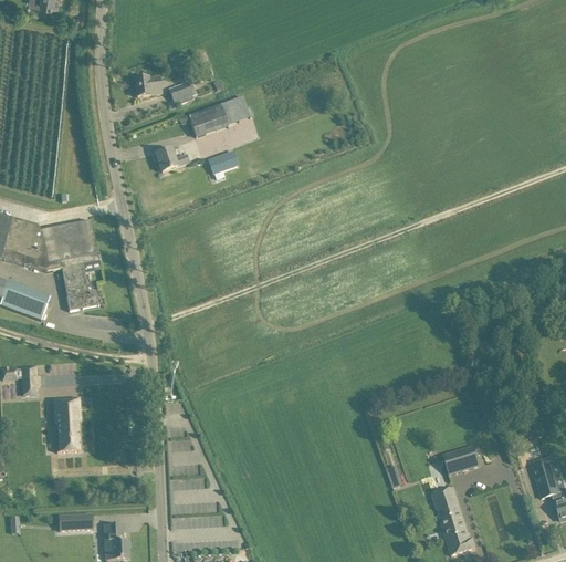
[(148,76),(148,75),(135,77),(137,95),(150,93),(161,91),(159,74),(148,76)]
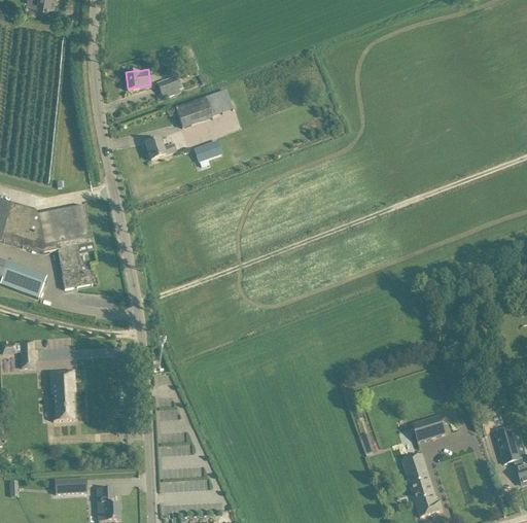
[(178,73),(156,80),(161,92),(156,94),(157,98),(180,91),(179,89),(183,88),(178,73)]
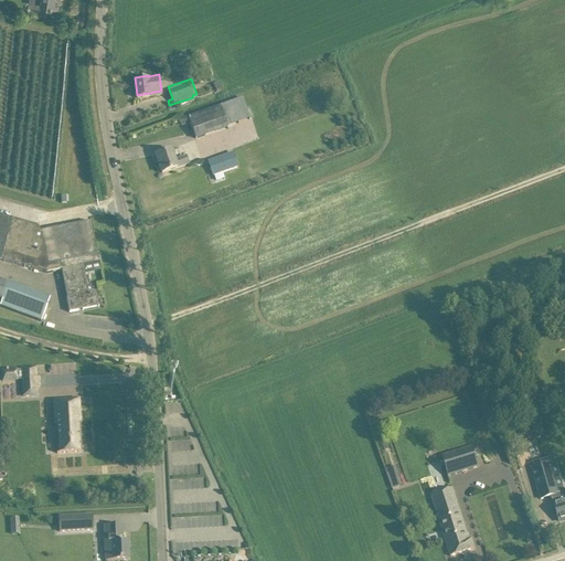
[(220,103),(188,114),(189,117),(195,135),(227,124),(220,103)]
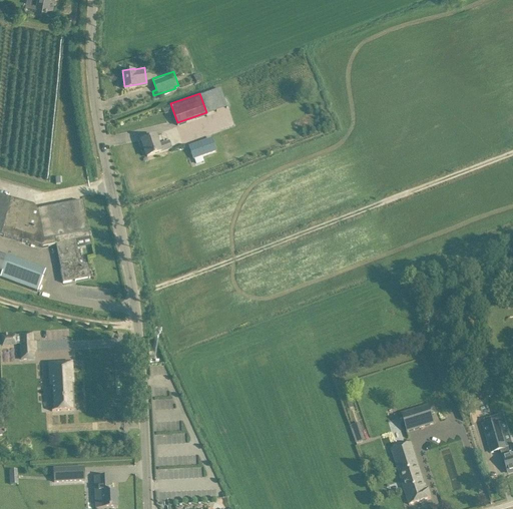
[(155,133),(144,137),(141,137),(147,153),(170,145),(168,138),(158,142),(155,133)]
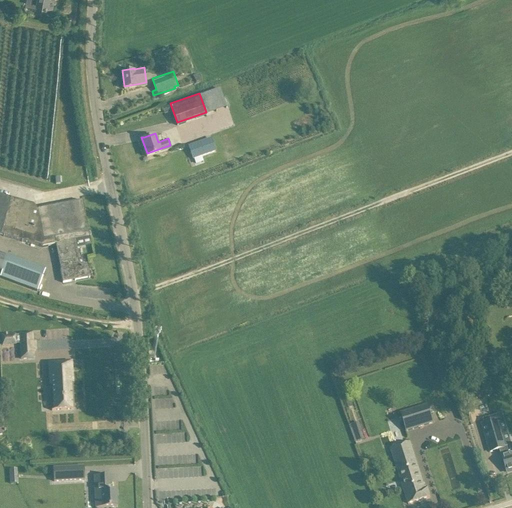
[(210,135),(189,143),(193,155),(215,148),(210,135)]
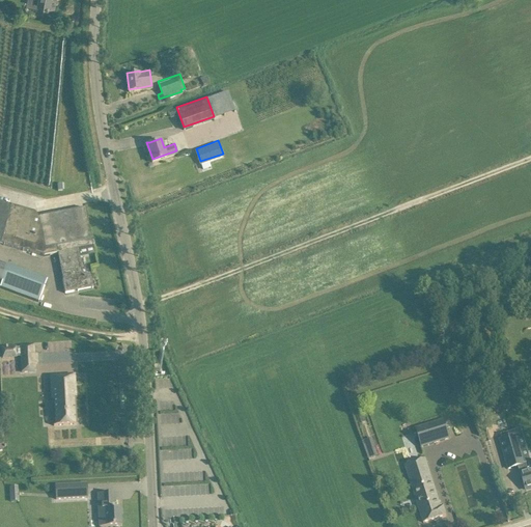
[(34,210),(0,199),(0,240),(45,253),(57,250),(65,289),(92,284),(90,270),(83,272),(78,246),(93,244),(92,241),(94,241),(94,237),(91,237),(85,204),(38,214),(34,210)]
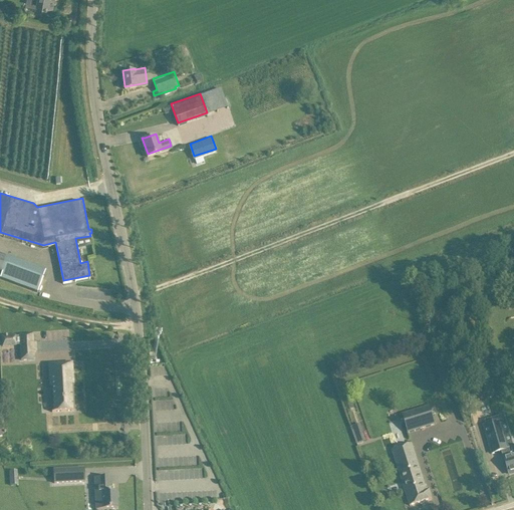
[(45,268),(7,254),(1,271),(0,273),(0,275),(37,289),(39,284),(45,268)]
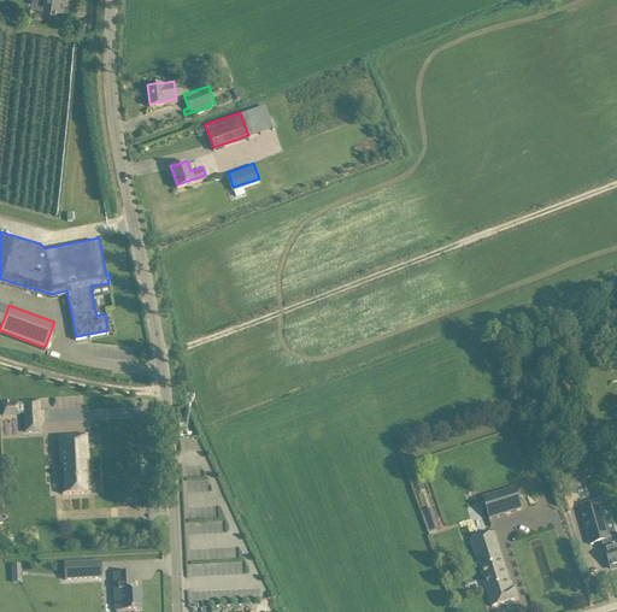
[(547,334),(541,319),(523,327),(529,341),(547,334)]
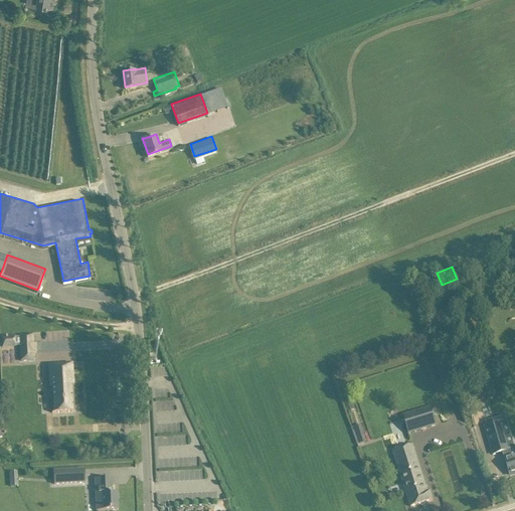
[(19,332),(21,357),(33,357),(33,349),(35,349),(35,342),(32,342),(32,331),(19,332)]
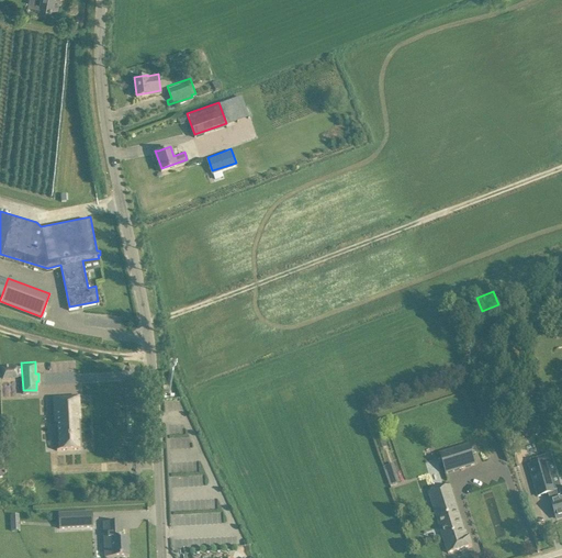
[(81,446),(78,394),(54,395),(57,447),(81,446)]
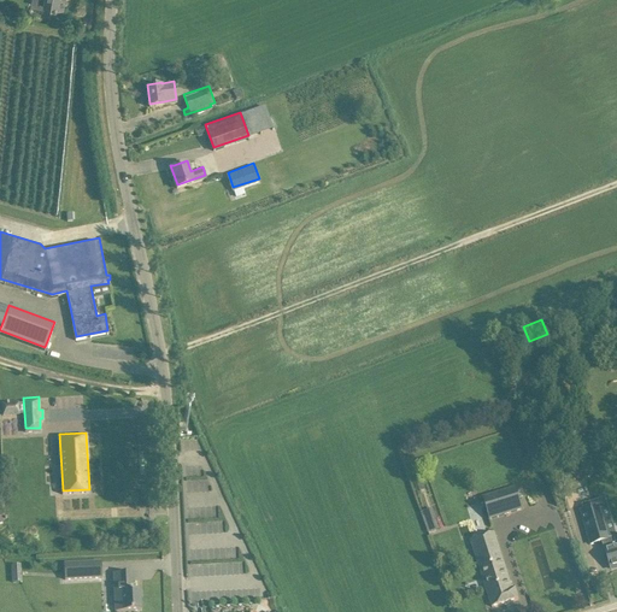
[(483,494),(491,516),(522,506),(516,483),(483,494)]
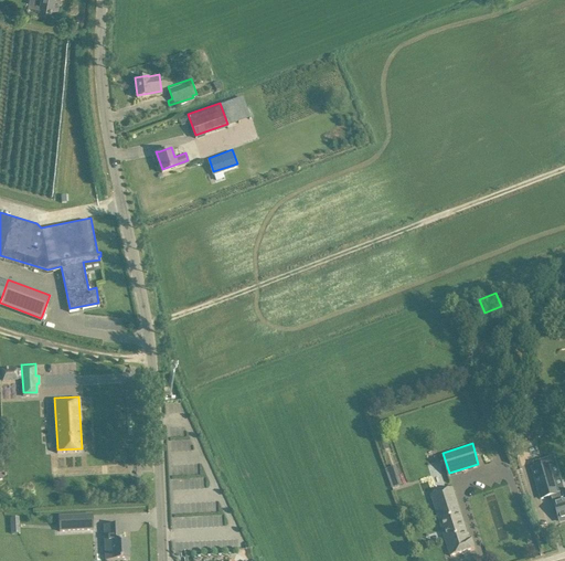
[(534,463),(533,463),(542,495),(552,493),(560,517),(564,516),(564,487),(564,488),(564,485),(557,487),(550,458),(541,461),(539,457),(533,458),(534,463)]
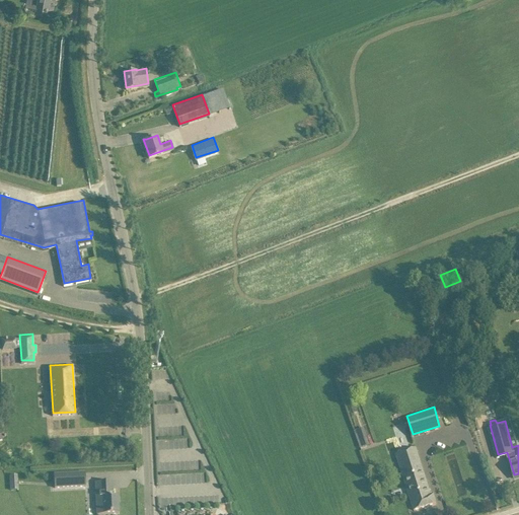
[(361,425),(355,428),(361,445),(367,443),(361,425)]
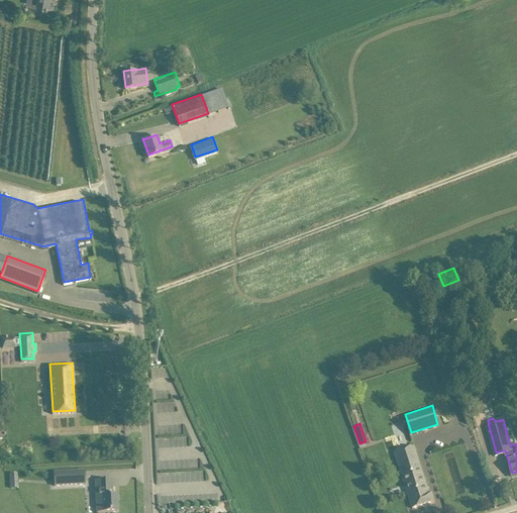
[(431,489),(429,490),(414,442),(395,449),(412,505),(434,498),(431,489)]
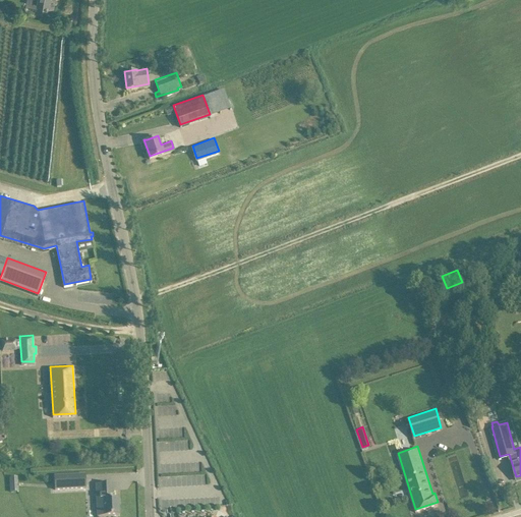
[(55,486),(85,484),(85,471),(54,473),(55,486)]
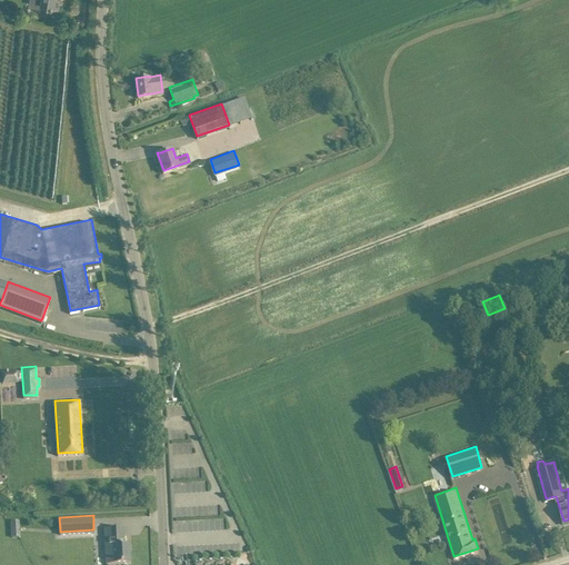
[(177,526),(189,526),(188,516),(176,516),(177,526)]
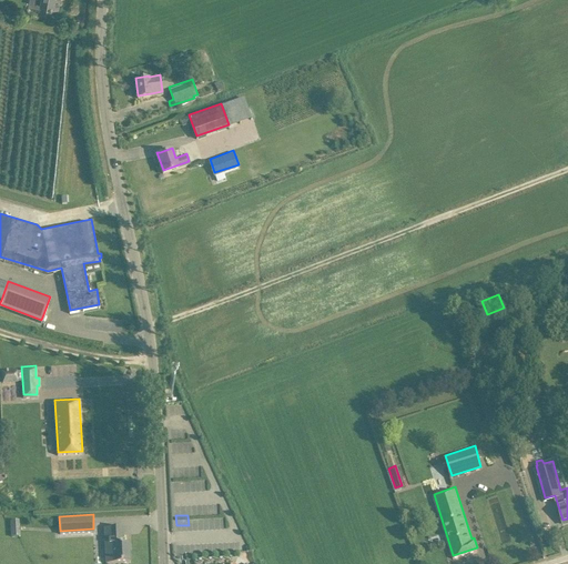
[(130,559),(129,541),(122,541),(121,524),(104,525),(105,543),(112,542),(113,550),(105,551),(107,561),(130,559)]
